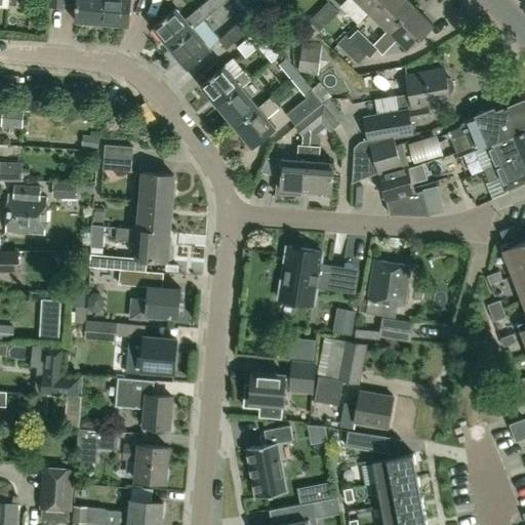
[(104,23),(105,0),(78,0),(77,21),(104,23)]
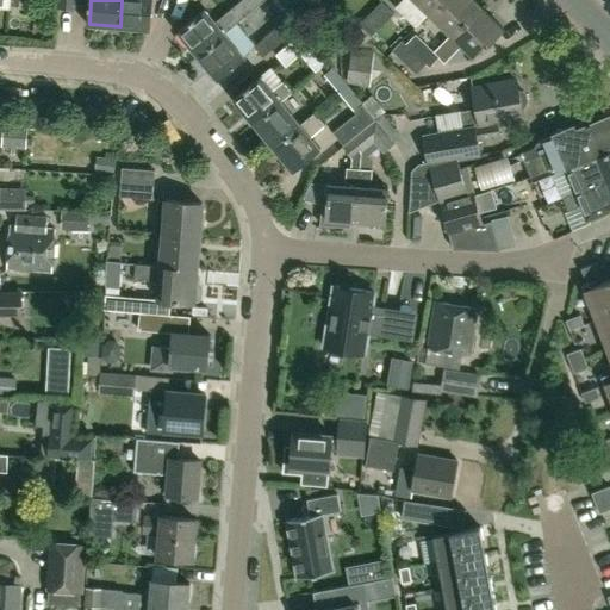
[(122,0),(120,26),(153,29),(154,0),(122,0)]
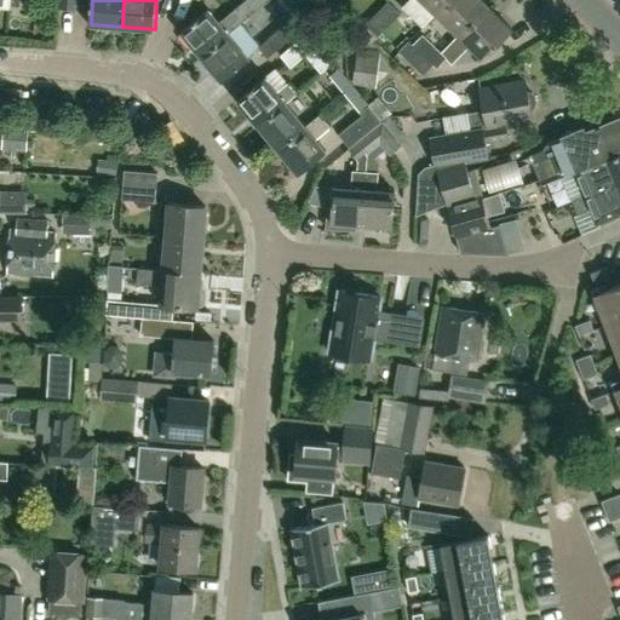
[(268,0),(246,0),(219,22),(210,9),(182,32),(202,57),(230,33),(268,0)]
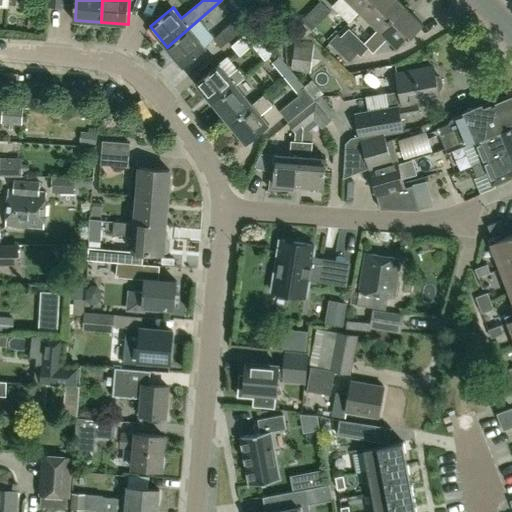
[(234,0),(246,14),(262,0),(234,0)]
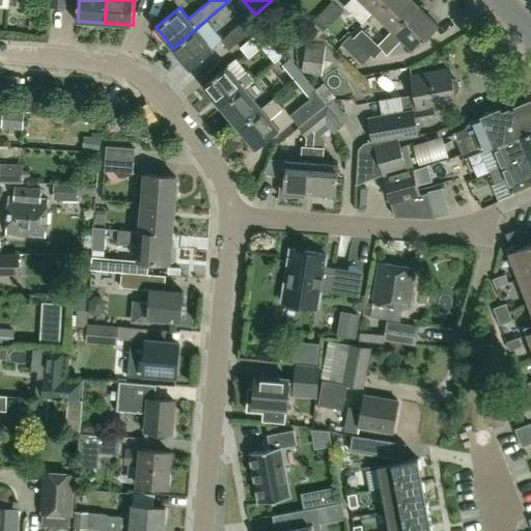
[(387,0),(388,0),(361,0),(373,11),(384,0),(387,0)]
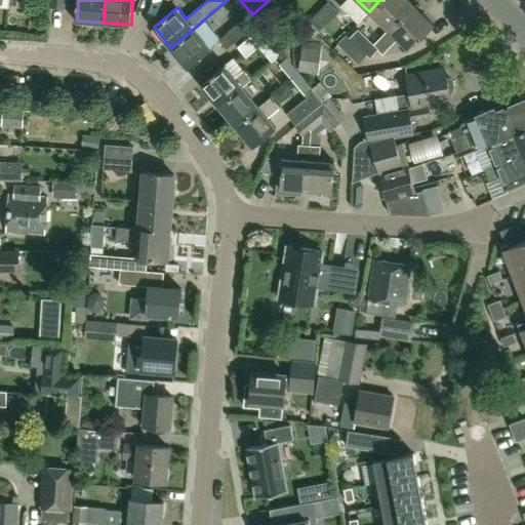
[(403,18),(414,7),(407,0),(384,0),(382,0),(379,0),(369,11),(389,30),(401,17),(403,18)]
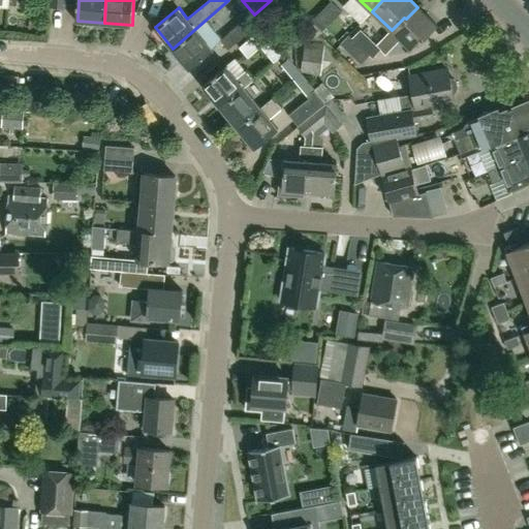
[(315,19),(324,29),(342,11),(333,1),(315,19)]
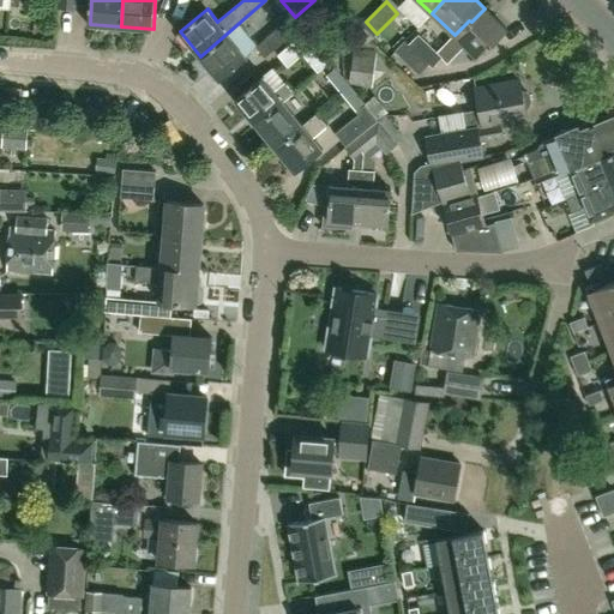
[(465,47),(475,56),(491,41),(493,43),(506,30),(485,8),(471,22),(469,20),(455,35),(438,52),(443,58),(449,64),(465,47)]
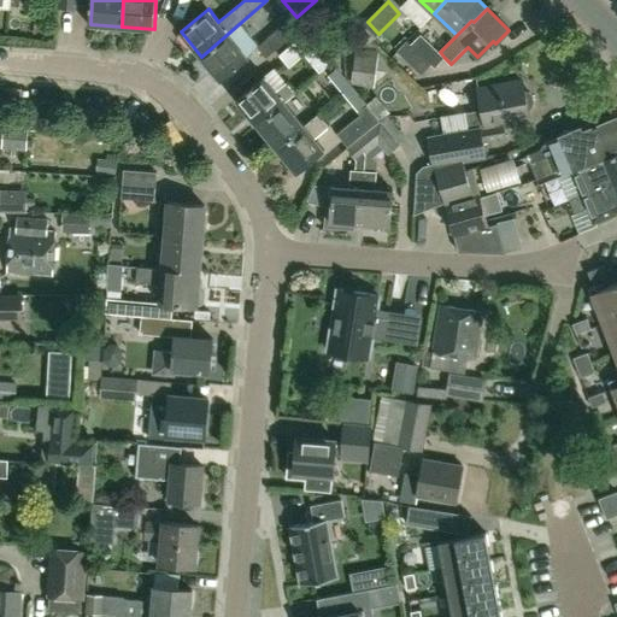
[(265,58),(300,29),(291,17),(256,47),(265,58)]
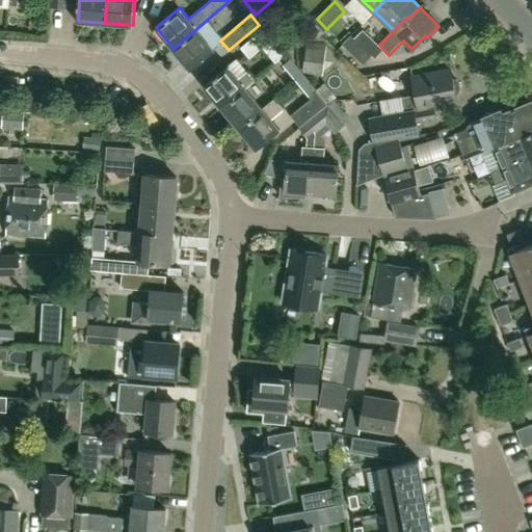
[(197,28),(174,49),(191,70),(214,50),(197,28)]
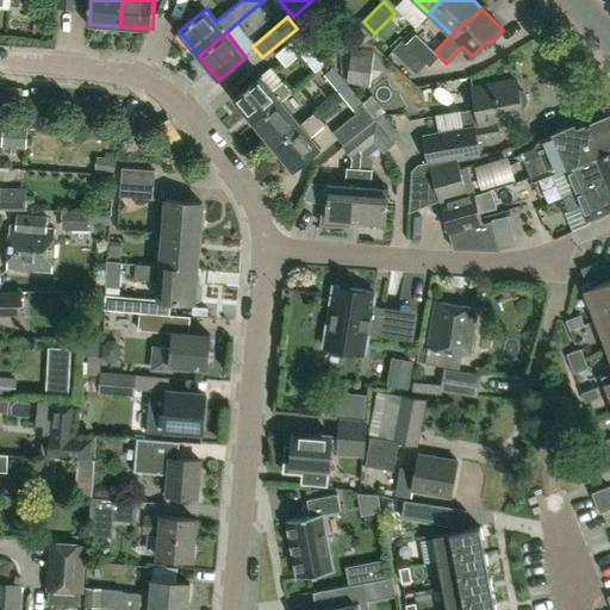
[(406,44),(425,62),(430,67),(440,57),(435,51),(417,33),(406,44)]
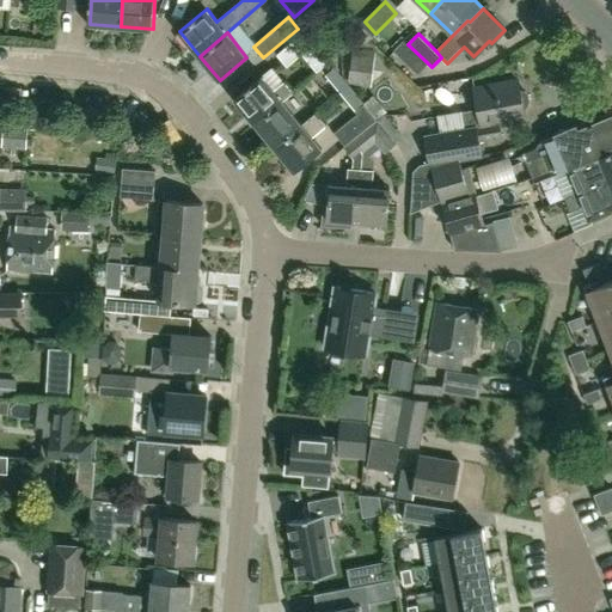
[(318,57),(299,35),(276,55),(287,67),(301,54),(313,69),(316,72),(325,65),(318,57)]
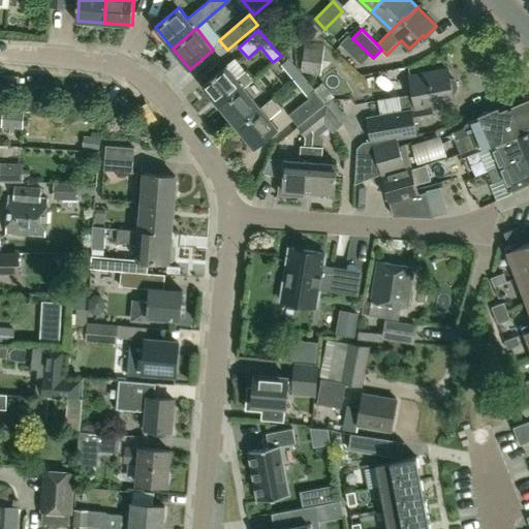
[(369,54),(352,38),(349,34),(340,43),(361,63),(369,54)]
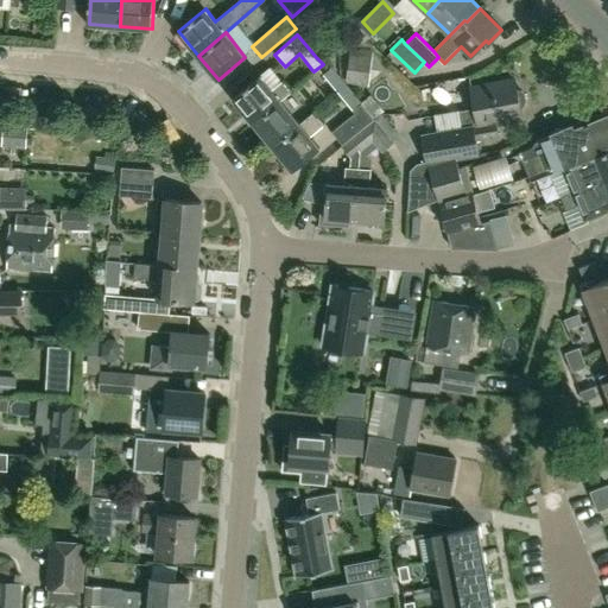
[(348,81),(367,83),(371,54),(352,51),(348,81)]
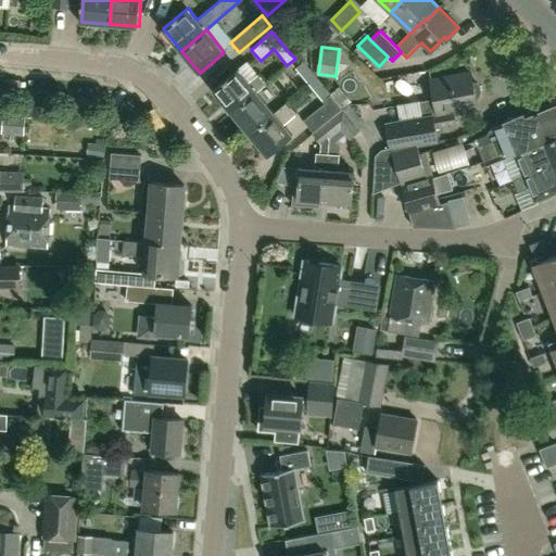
[(232,113),(256,91),(266,84),(258,75),(247,61),(238,68),(238,70),(214,90),(232,113)]
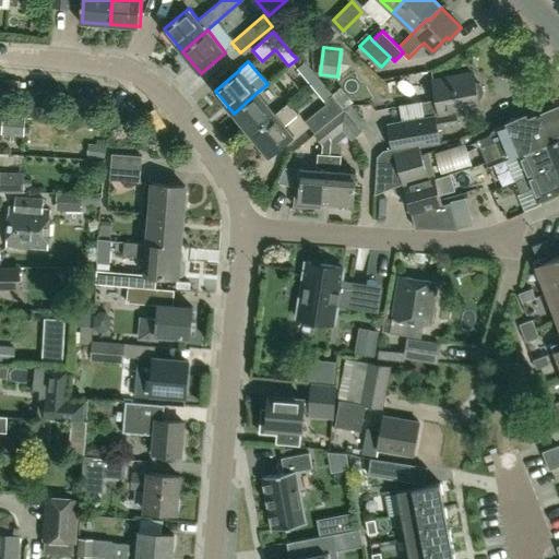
[(310,85),(319,78),(319,76),(306,61),(297,69),(301,75),(310,85)]
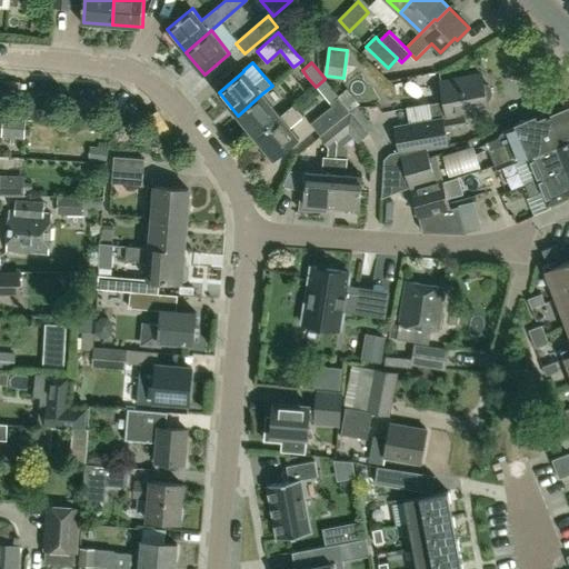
[(399,150),(447,142),(445,131),(466,126),(463,116),(487,110),(486,101),(488,100),(490,97),(491,92),(490,89),(488,86),(485,85),(482,85),(480,75),(441,81),(446,101),(429,105),(407,108),(409,126),(396,129),(399,150)]
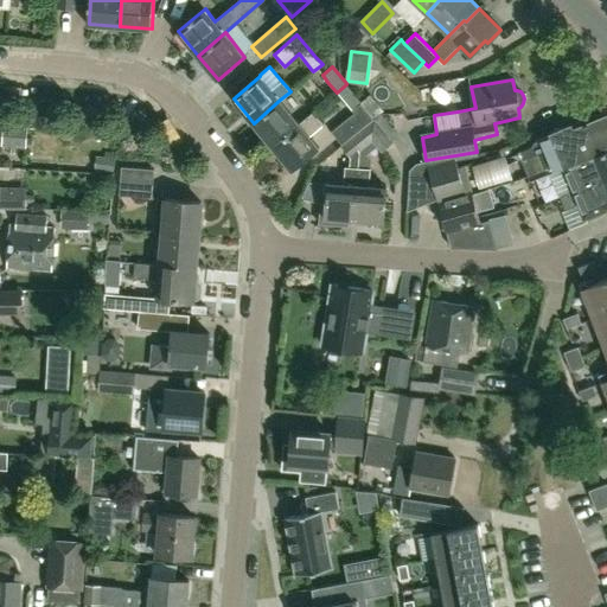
[(346,84),(337,93),(351,110),(360,102),(346,84)]
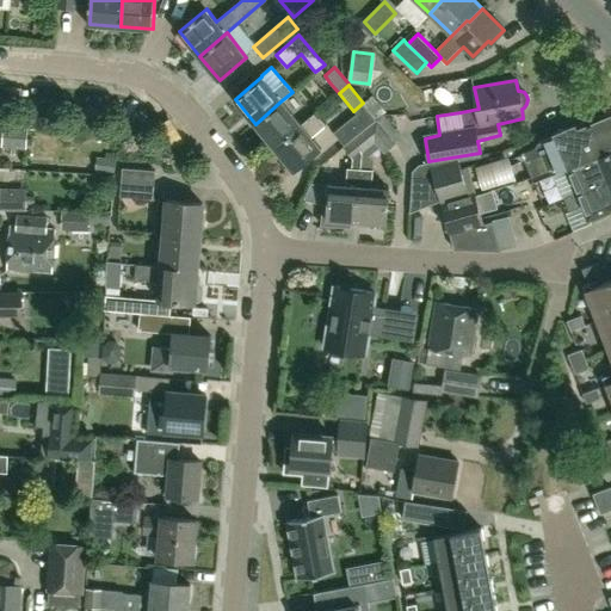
[(275,148),(302,124),(282,100),(255,124),(275,148)]
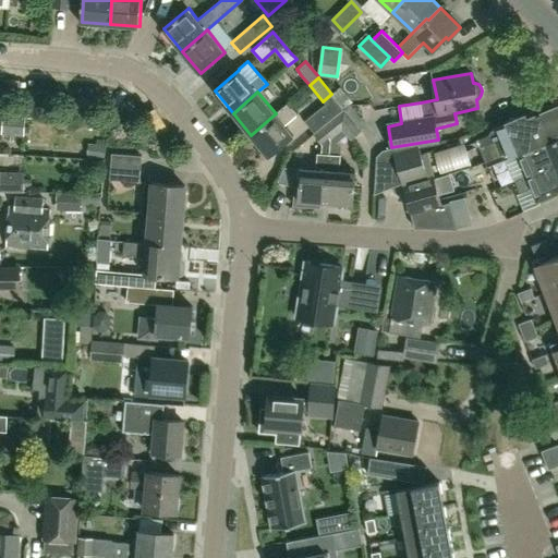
[(314,133),(342,109),(331,95),(324,101),(325,104),(303,121),(314,133)]
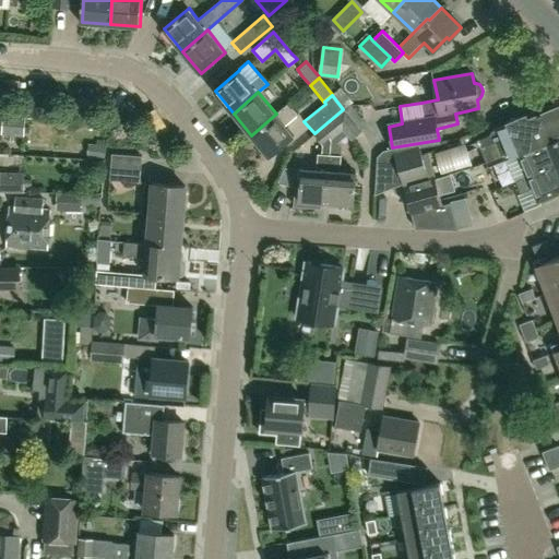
[(522,154),(558,138),(558,100),(492,130),(490,135),(478,141),(490,168),(520,156),(519,155),(522,154)]
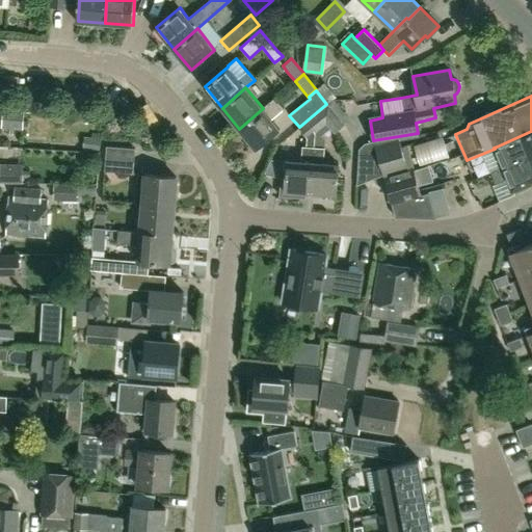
[(263,108),(239,129),(257,150),(281,131),(271,120),(284,109),(274,99),(263,108)]
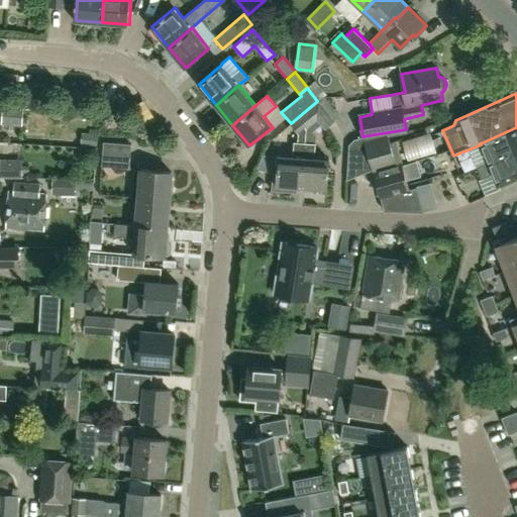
[(310,110),(318,118),(326,128),(335,120),(320,101),(310,110)]
